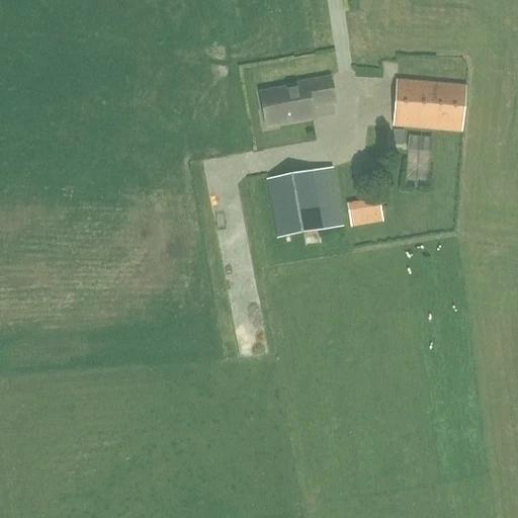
[(260,93),(266,125),(312,117),(310,106),(334,102),(330,79),(293,85),(294,87),(260,93)]
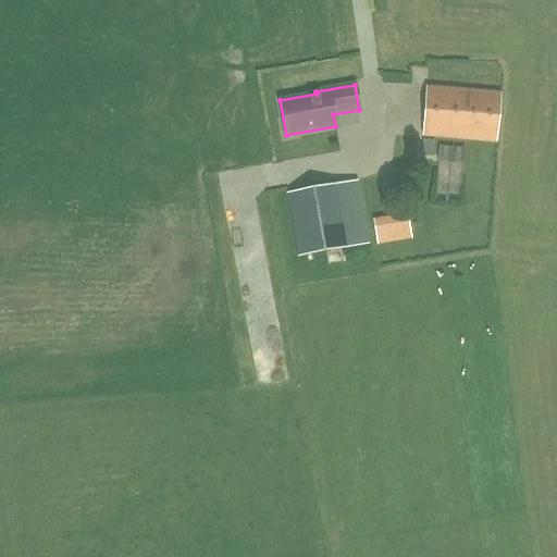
[(423,136),(496,143),(500,93),(426,86),(423,136)]
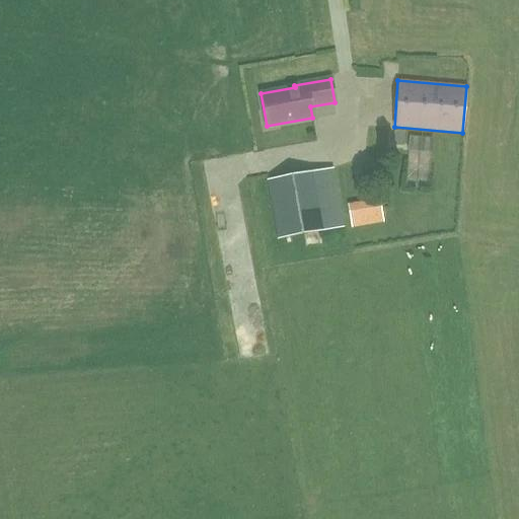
[(403,136),(404,181),(429,181),(429,136),(403,136)]
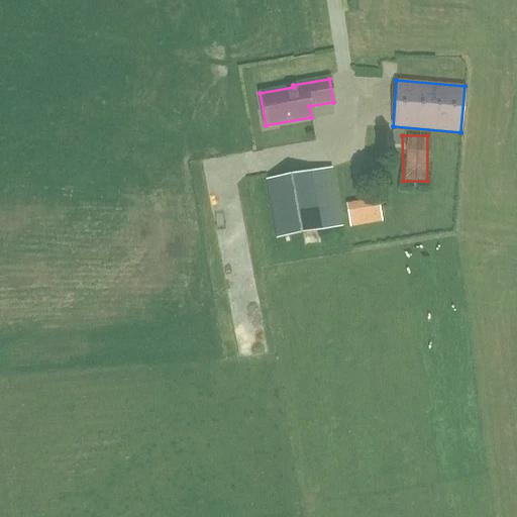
[(267,180),(277,238),(341,226),(330,169),(267,180)]
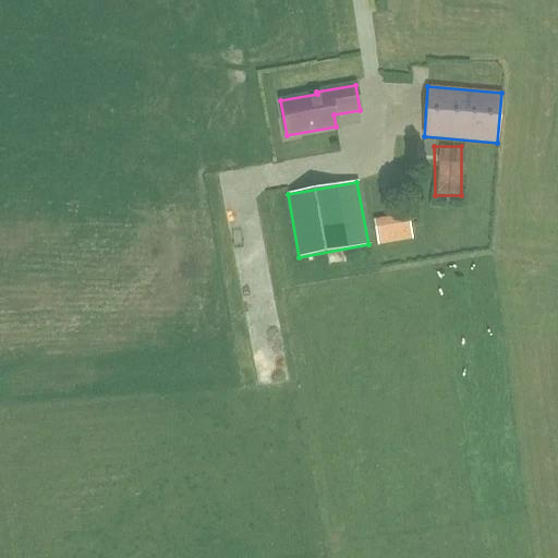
[(377,244),(412,238),(408,213),(373,219),(377,244)]
